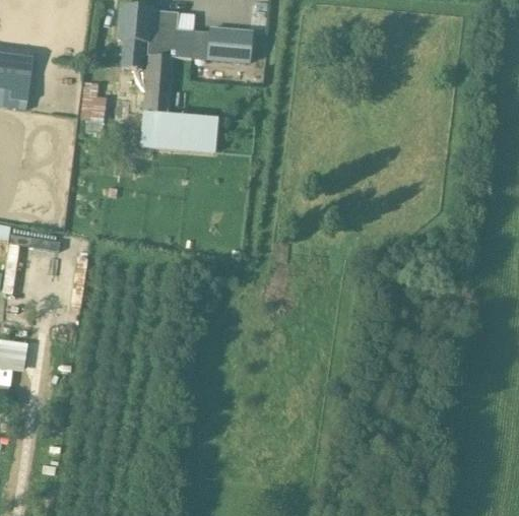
[(152,6),(123,3),(120,38),(125,39),(123,65),(143,67),(146,41),(149,41),(152,6)]
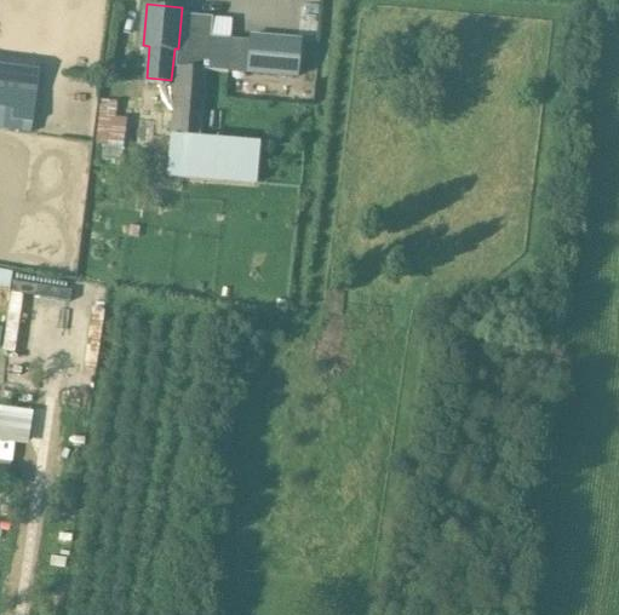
[(178,49),(178,55),(231,59),(233,35),(213,33),(215,13),(183,11),(183,7),(182,7),(178,49)]
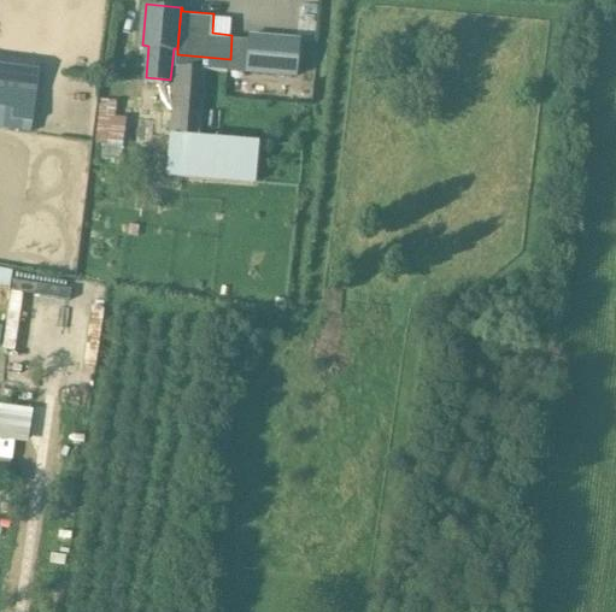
[(299,36),(250,31),(246,69),(297,74),(299,36)]
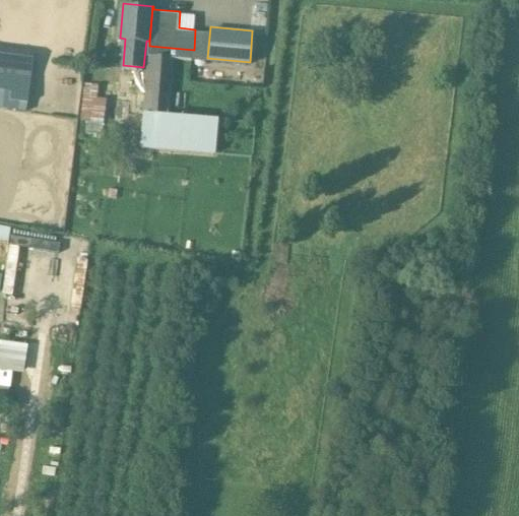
[(17,57),(0,54),(0,86),(13,88),(11,108),(26,110),(30,85),(14,82),(17,57)]
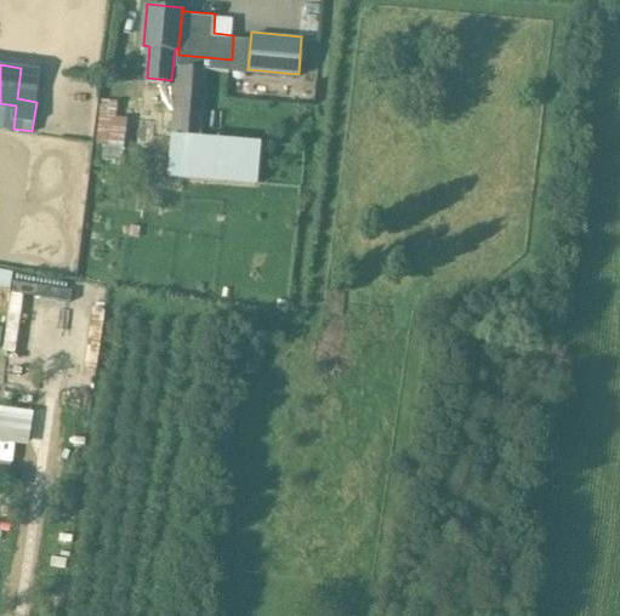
[(208,67),(178,64),(171,174),(257,181),(261,138),(203,135),(208,67)]
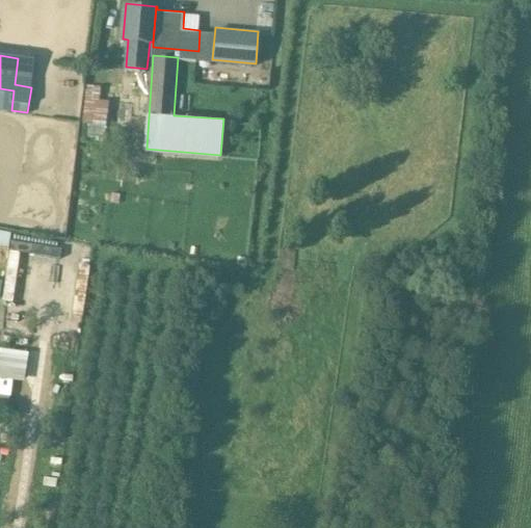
[(0,255),(7,257),(11,230),(0,228),(0,255)]
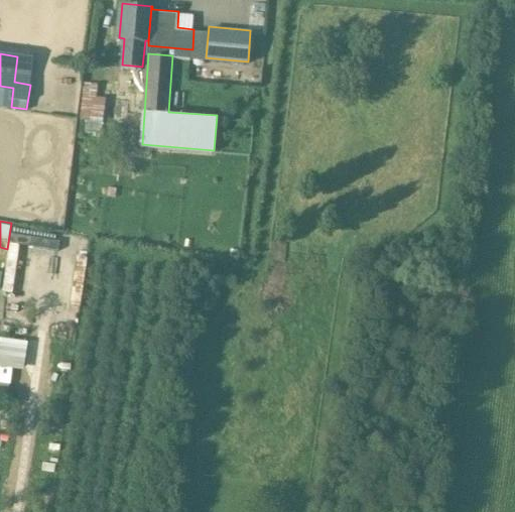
[(0,396),(7,398),(11,367),(0,365),(0,396)]
